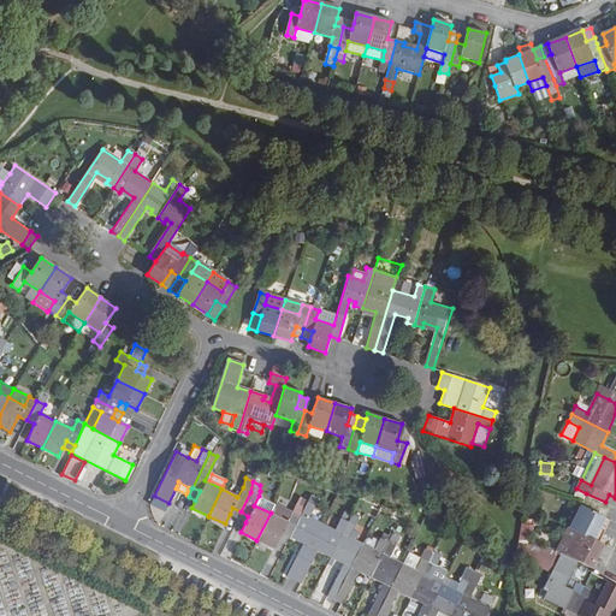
[(317,498),(309,495),(303,507),(289,537),(297,540),(298,537),(303,539),(285,575),(292,579),(321,522),(308,515),(317,498)]
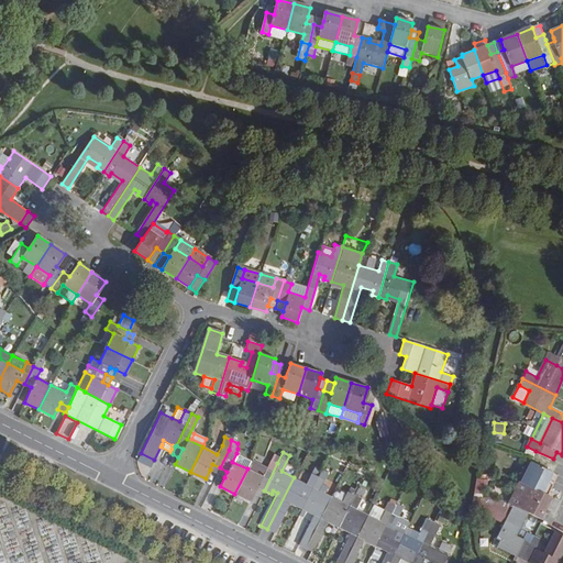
[(252,461),(236,453),(232,462),(247,468),(252,461)]
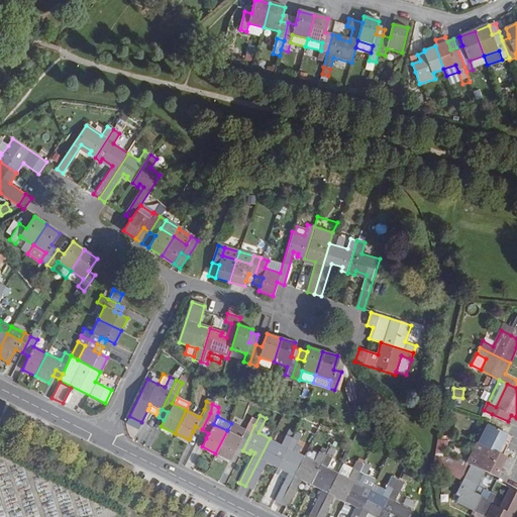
[(240,437),(227,430),(215,453),(229,460),(233,452),(236,447),(242,450),(254,425),(248,422),(244,430),(240,437)]
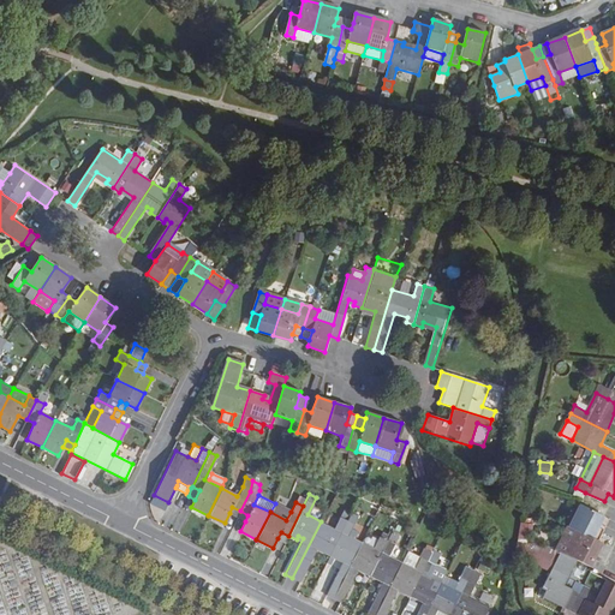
[(286,520),(291,512),(275,503),(270,512),(286,520)]
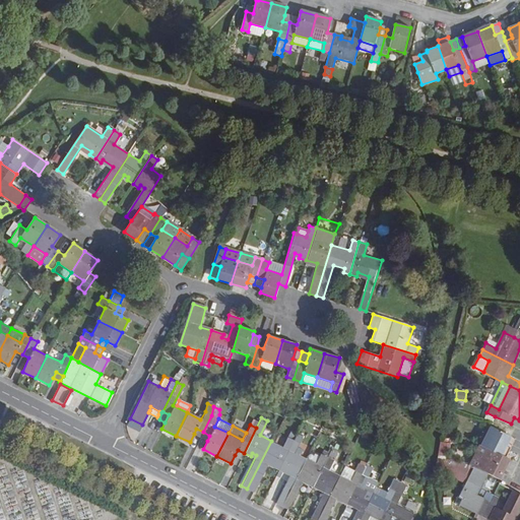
[(512,437),(490,426),(480,446),(503,456),(512,437)]
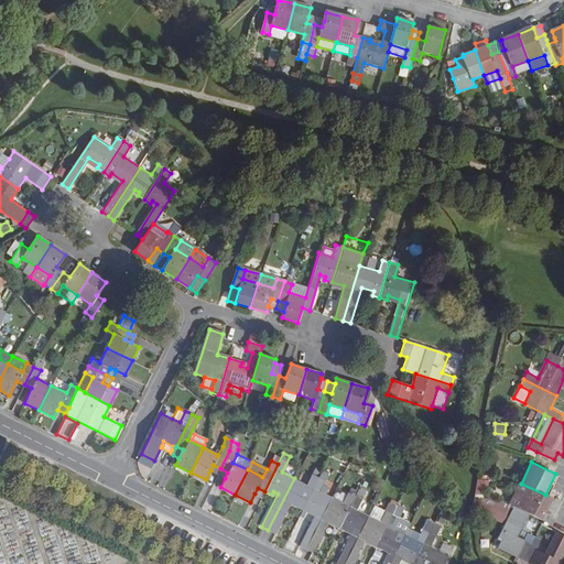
[(210,470),(217,475),(220,468),(213,465),(210,470)]
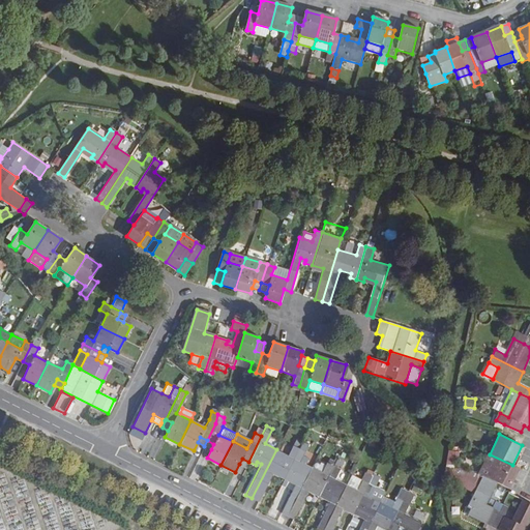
[(213,444),(207,440),(204,446),(211,449),(213,444)]
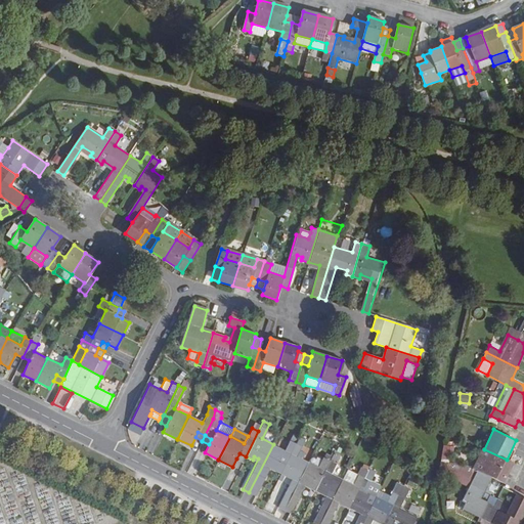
[(285,450),(273,444),(249,492),(256,495),(271,465),(275,468),(274,471),(279,473),(295,442),(290,439),(285,450)]
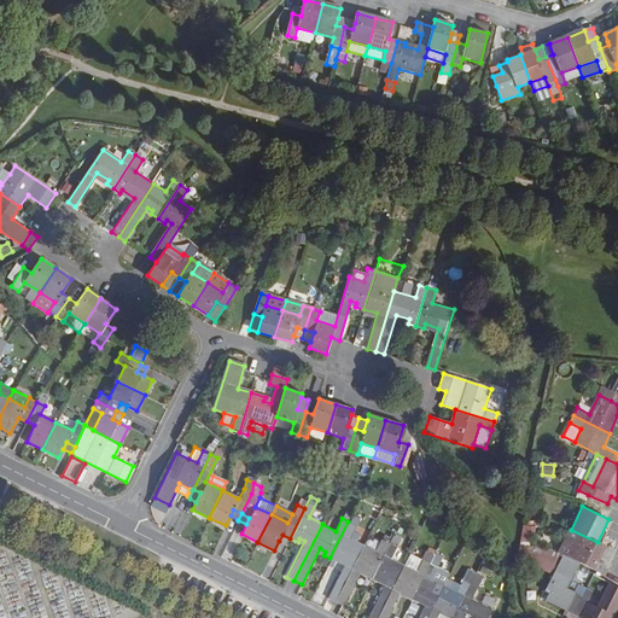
[(327,598),(333,600),(362,544),(350,538),(356,525),(348,522),(330,558),(338,563),(340,559),(345,561),(327,598)]
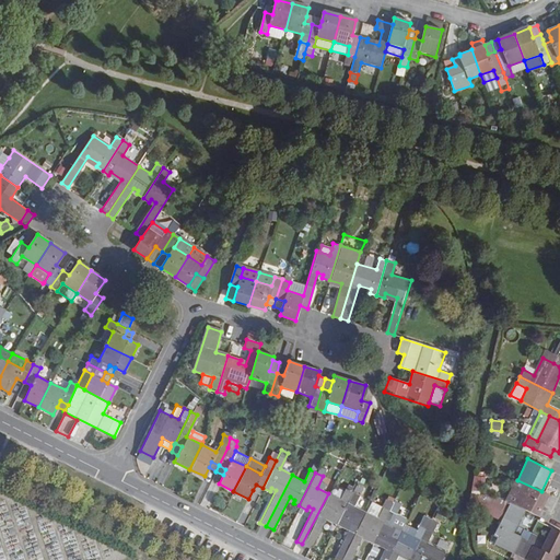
[(474,476),(473,490),(483,491),(485,477),(474,476)]
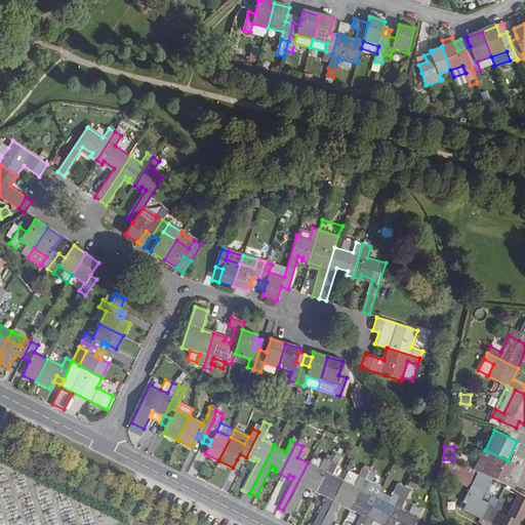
[(474,469),(474,471),(478,473),(491,479),(503,485),(507,478),(514,463),(512,461),(508,460),(485,450),(479,458),(474,469)]
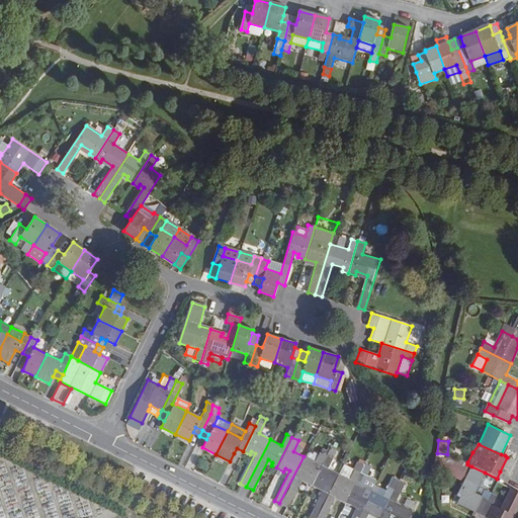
[(243,451),(237,448),(234,453),(241,456),(243,451)]
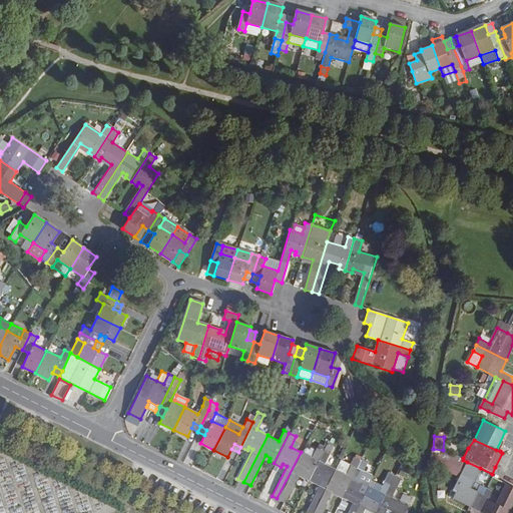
[(312,457),(301,452),(277,498),(284,502),(299,472),(303,474),(302,477),(308,480),(324,450),(317,447),(312,457)]
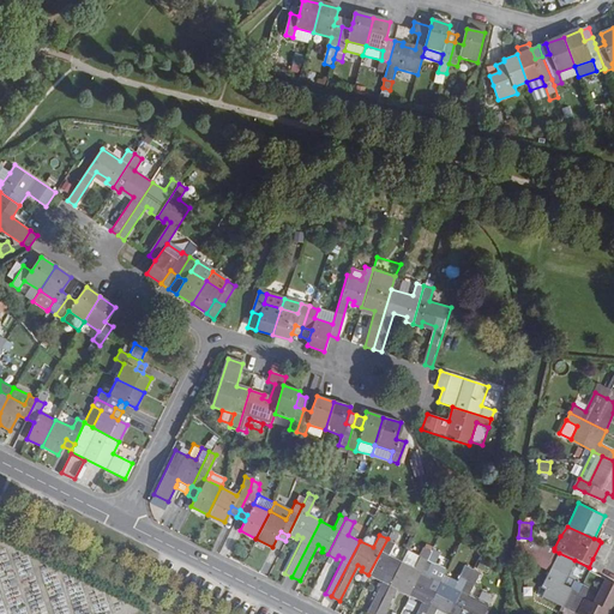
[(393,543),(393,542),(387,539),(368,575),(375,579),(378,575),(383,578),(366,613),(373,613),(401,560),(387,554),(393,543)]
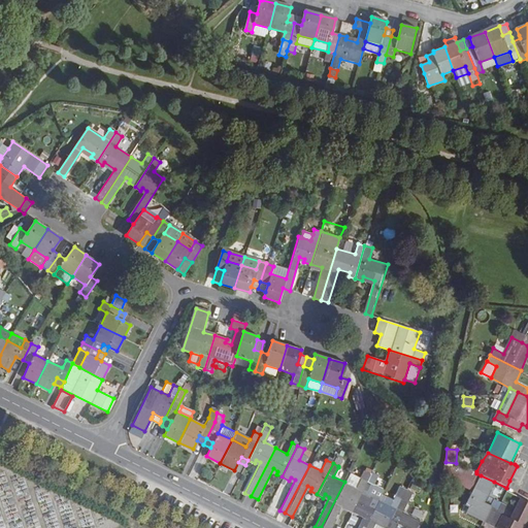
[(477,482),(443,465),(441,474),(473,489),(477,482)]
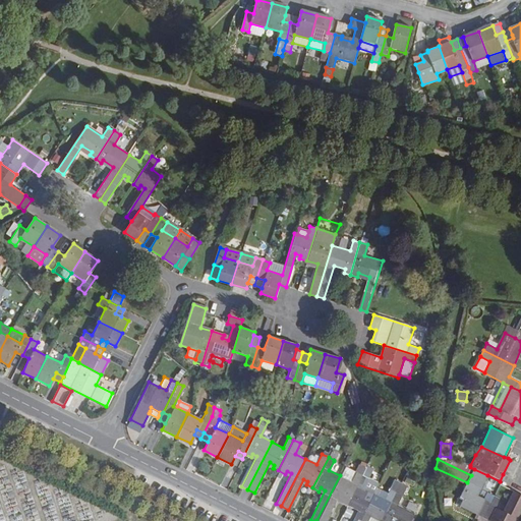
[(470,467),(470,465),(438,459),(471,475),(474,469),(470,467)]
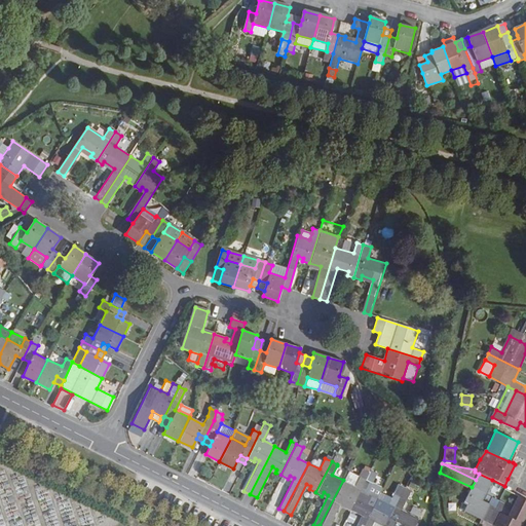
[(348,471),(337,465),(332,475),(343,480),(348,471)]
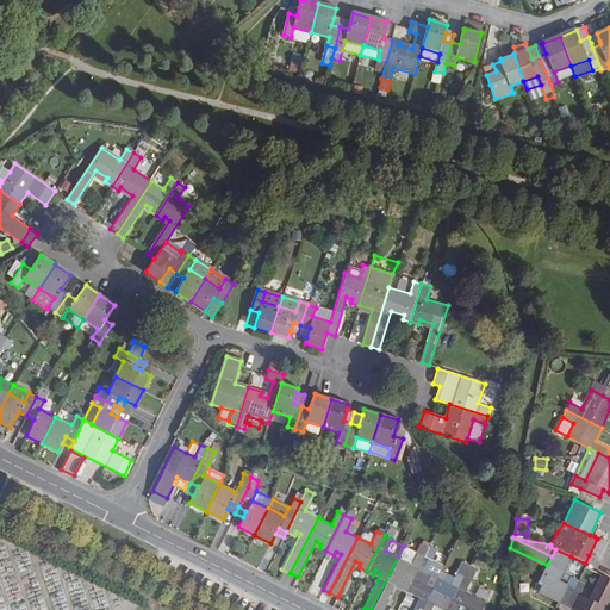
[(427,548),(423,554),(405,591),(412,595),(415,591),(419,593),(411,609),(421,609),(437,577),(424,571),(430,559),(436,548),(429,543),(427,548)]
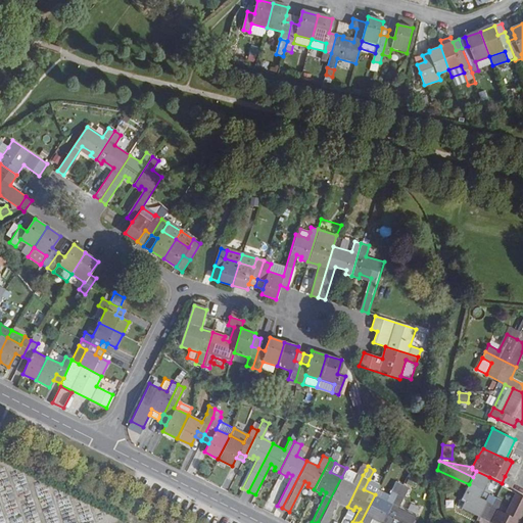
[(342,503),(347,507),(363,475),(366,470),(361,467),(358,473),(351,483),(341,477),(318,522),(326,522),(339,497),(343,500),(342,503)]
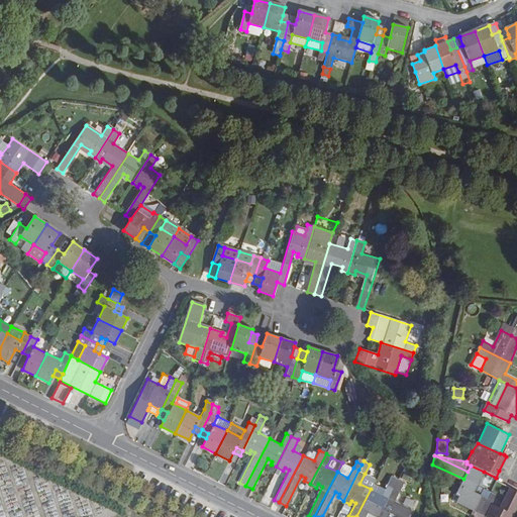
[(347,478),(353,468),(342,462),(337,472),(347,478)]
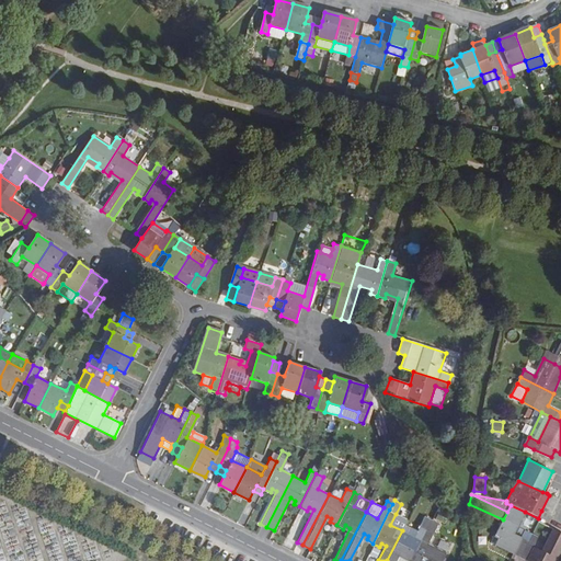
[(499,544),(496,548),(512,554),(521,559),(534,533),(527,529),(523,539),(514,535),(525,512),(511,505),(507,512),(503,519),(493,541),(499,544)]
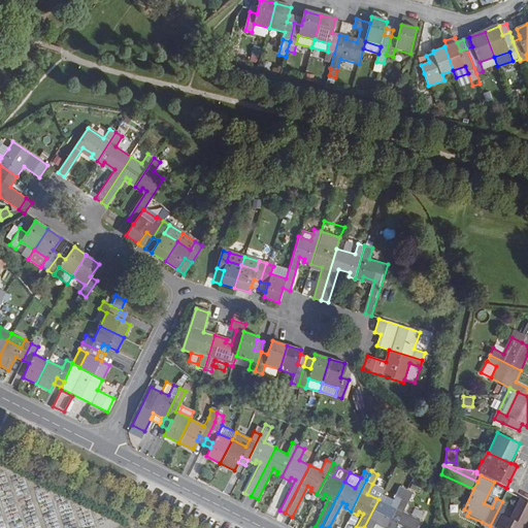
[(384,489),(372,484),(367,494),(378,499),(382,493),(384,489)]
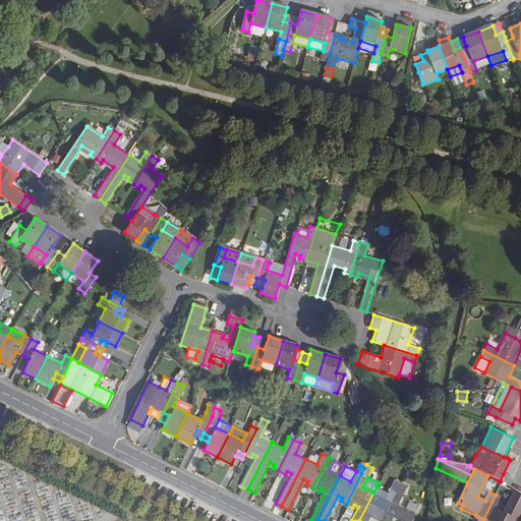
[(382,520),(396,494),(399,489),(403,483),(394,479),(388,493),(385,499),(373,493),(359,520),(366,520),(371,513),(377,515),(374,519),(379,520),(382,520)]
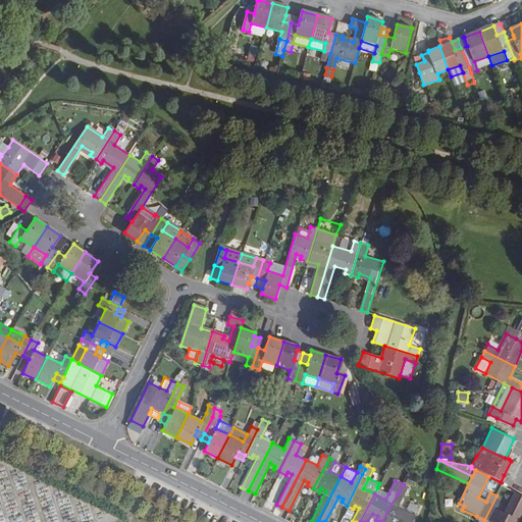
[(398,506),(407,486),(404,484),(400,490),(397,494),(382,521),(411,521),(415,514),(398,506)]
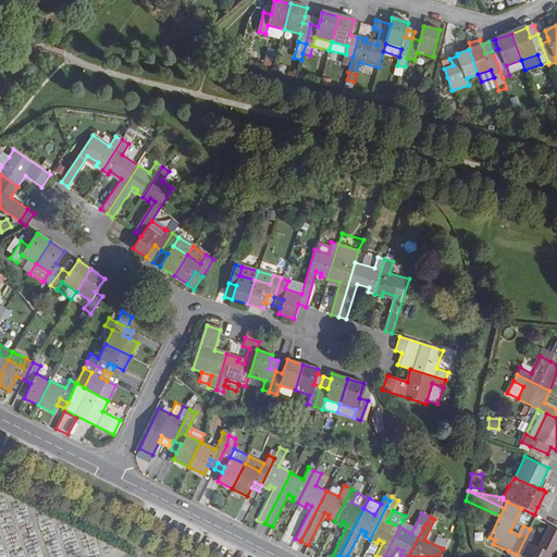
[(411,533),(415,527),(403,520),(399,527),(411,533)]
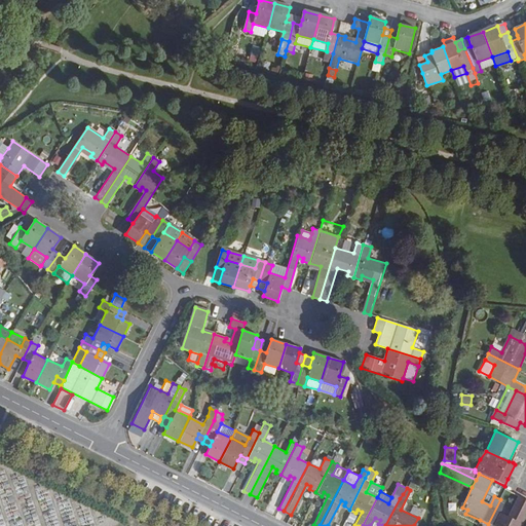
[(501,512),(505,501),(500,499),(488,524),(491,525),(521,525),(525,517),(525,499),(519,497),(510,516),(501,512)]
